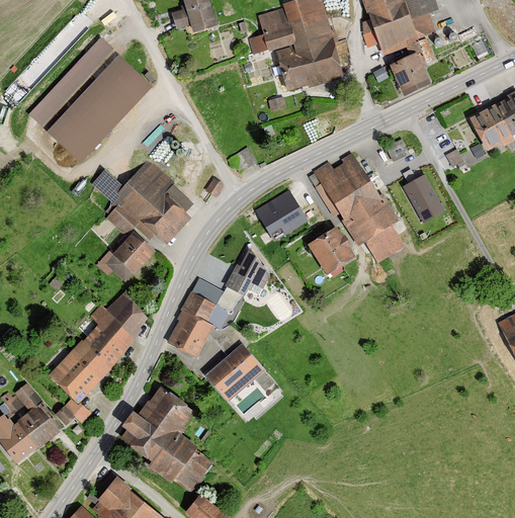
[(210,0),(189,0),(185,2),(187,9),(172,14),(177,30),(193,25),(196,34),(221,26),(210,0)]
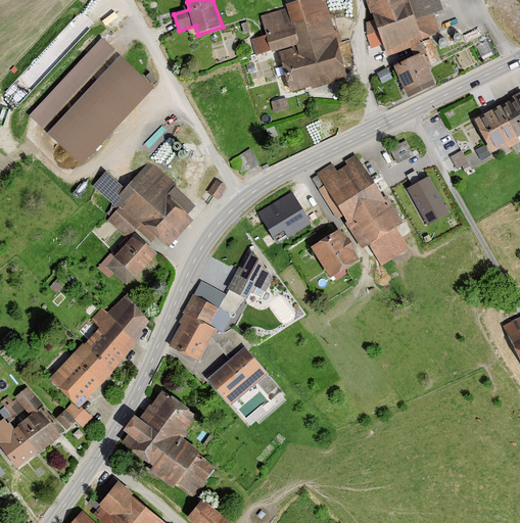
[(280,12),(254,18),(265,54),(288,48),(290,57),(272,62),(281,94),(339,79),(318,0),(298,0),(278,5),(280,12)]
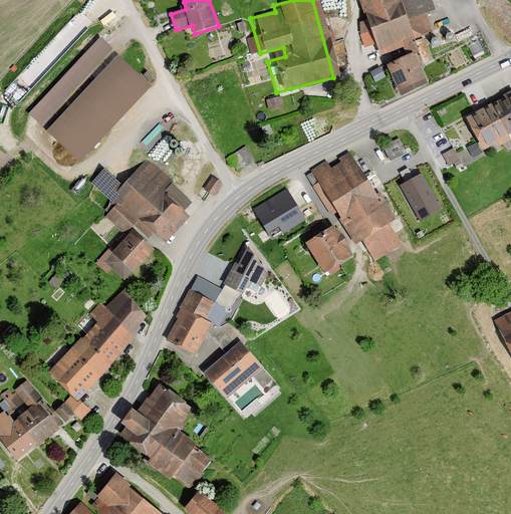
[(360,0),(379,55),(428,36),(420,14),(430,10),(426,0),(360,0)]
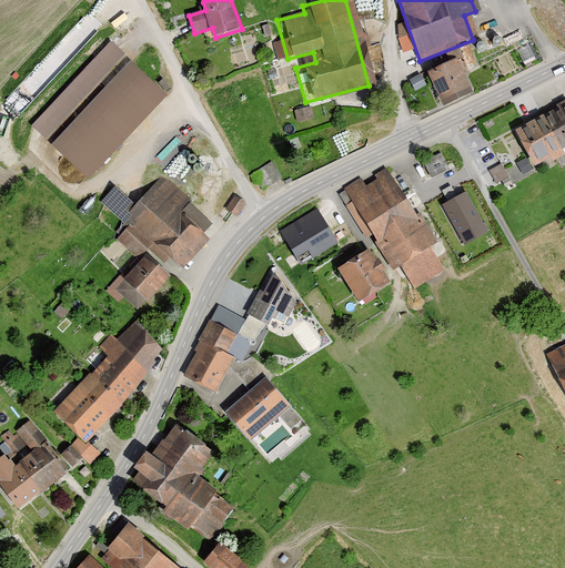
[(69,22),(76,37),(89,30),(98,26),(91,12),(69,22)]
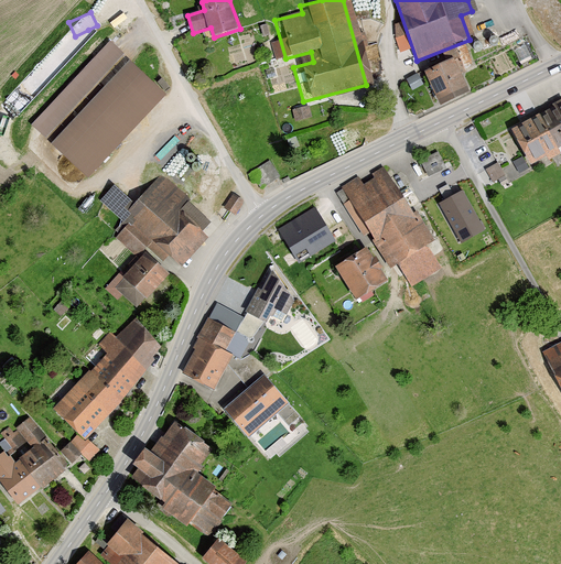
[(107,42),(28,126),(85,177),(162,94),(107,42)]
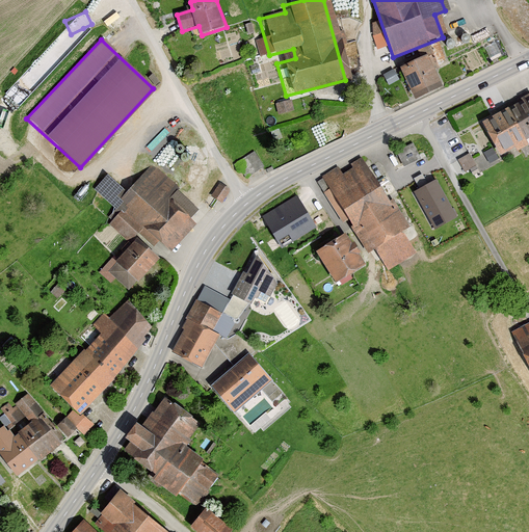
[(417,55),(390,69),(405,100),(432,86),(417,55)]
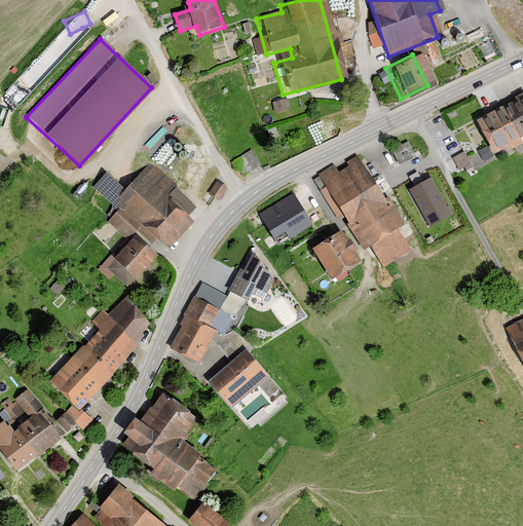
[(522,99),(519,92),(468,122),(486,155),(522,134),(522,99)]
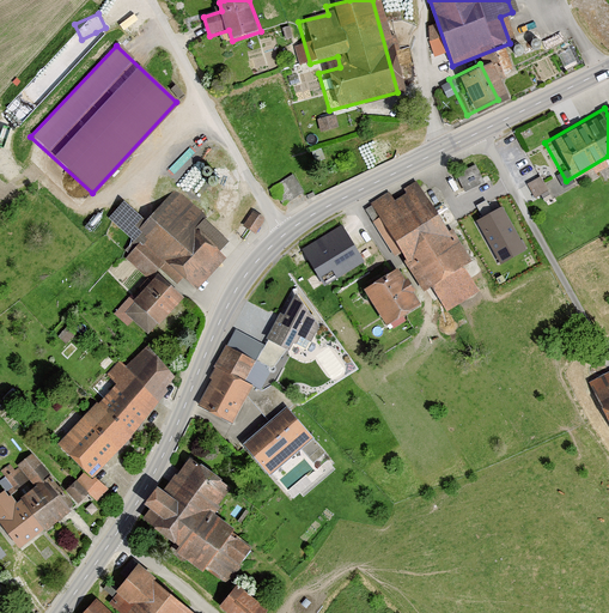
[(318,128),(335,125),(333,113),(316,116),(318,128)]
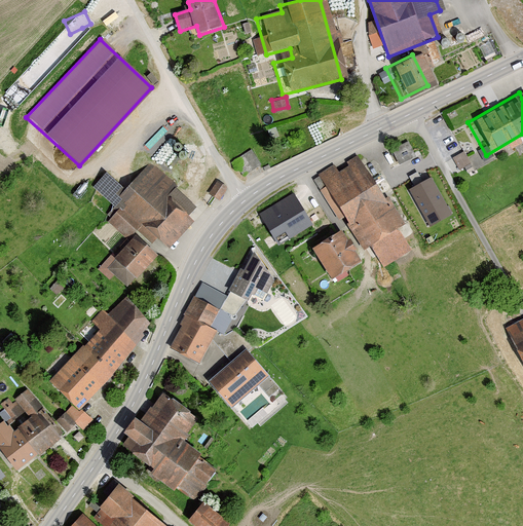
[(390,146),(398,161),(413,154),(405,139),(390,146)]
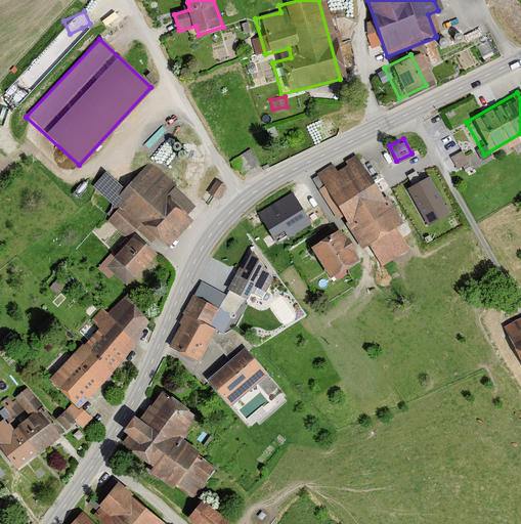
[(454,168),(468,164),(463,148),(449,153),(454,168)]
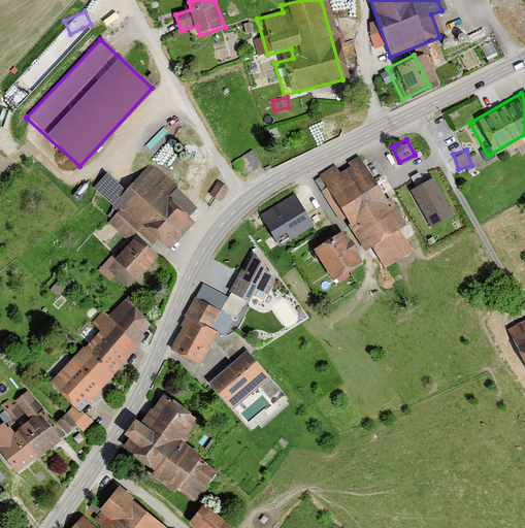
[(249,153),(232,162),(240,176),(258,167),(249,153)]
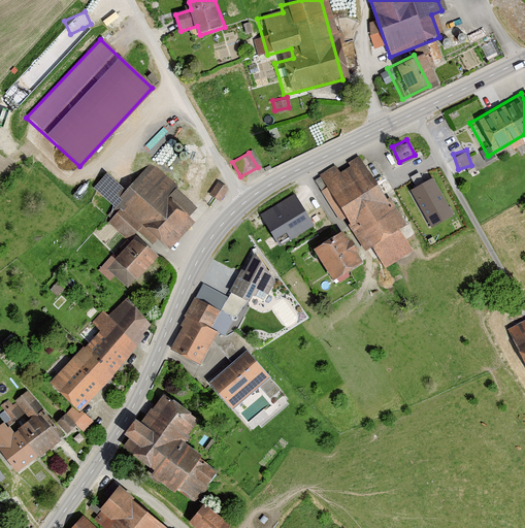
[(352,158),(314,182),(373,274),(406,253),(392,232),(407,222),(387,191),(378,197),(352,158)]
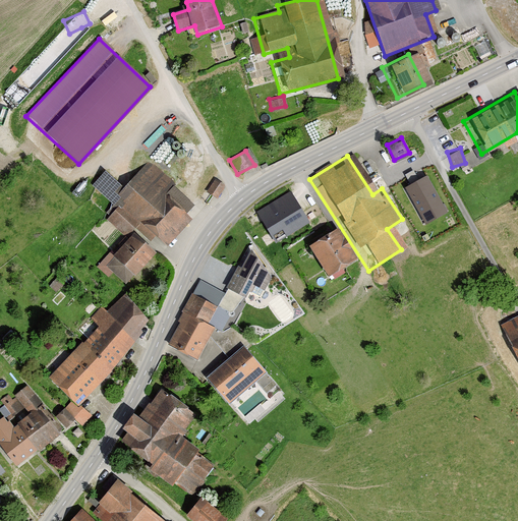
[(123,237),(96,268),(107,277),(112,272),(128,286),(160,250),(192,215),(172,196),(179,188),(150,162),(125,187),(107,171),(94,186),(117,208),(105,221),(123,237)]
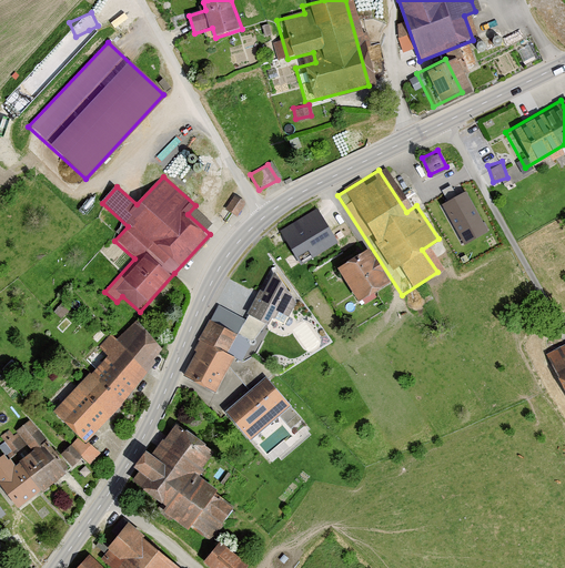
[(232,191),(222,205),(234,213),(244,200),(232,191)]
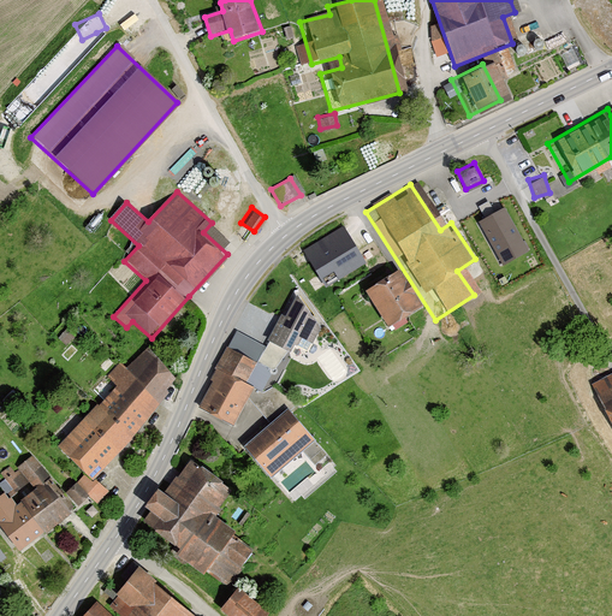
[(526,250),(500,207),(475,221),(499,265),(526,250)]
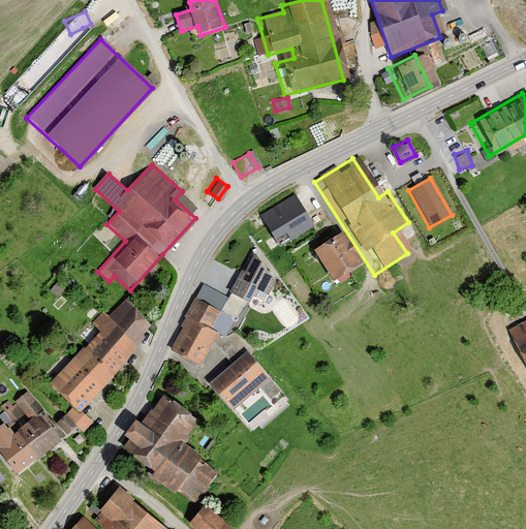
[(292,194),(257,215),(277,247),(311,226),(292,194)]
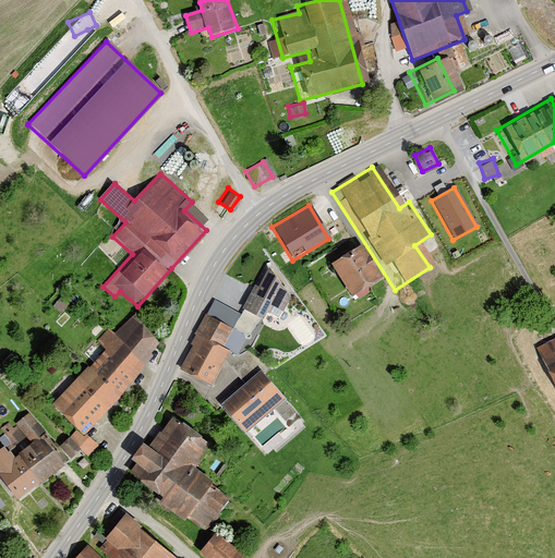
[(354,246),(323,266),(342,296),(374,277),(354,246)]
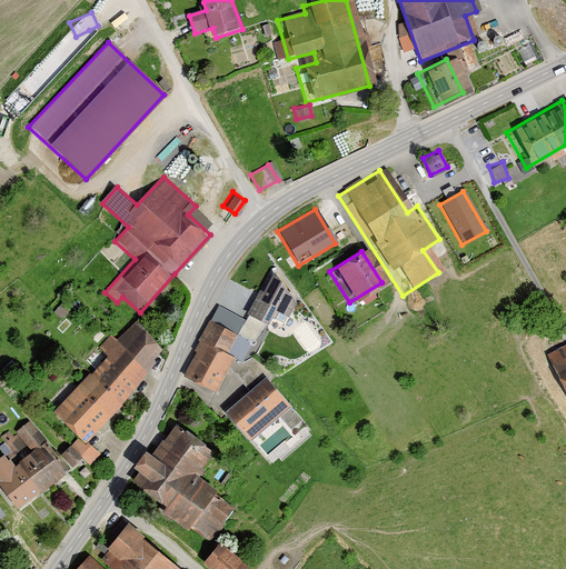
[(297,302),(274,272),(265,292),(259,290),(246,313),(281,328),(297,302)]
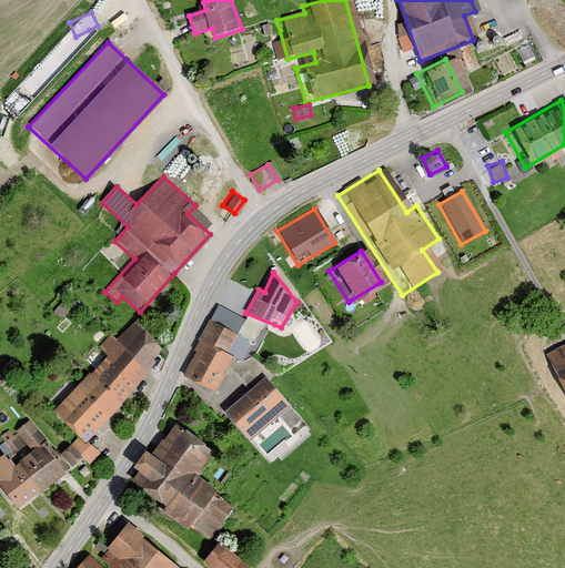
[(244,318),(215,305),(183,377),(218,393),(233,357),(241,361),(251,340),(238,334),(244,318)]
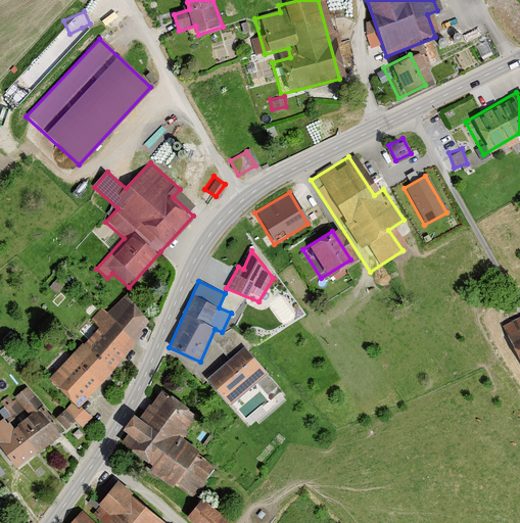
[(152,320),(125,295),(107,313),(101,307),(89,321),(99,328),(49,379),(82,408),(106,382),(152,320)]
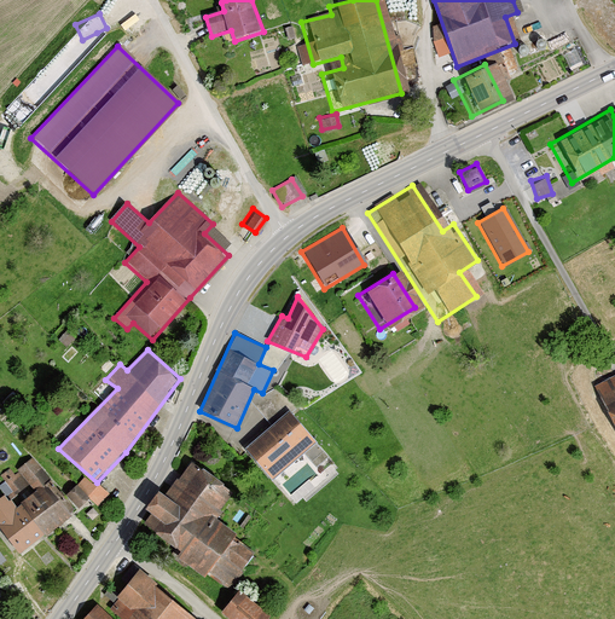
[(614,381),(591,393),(614,440),(614,439),(614,381)]
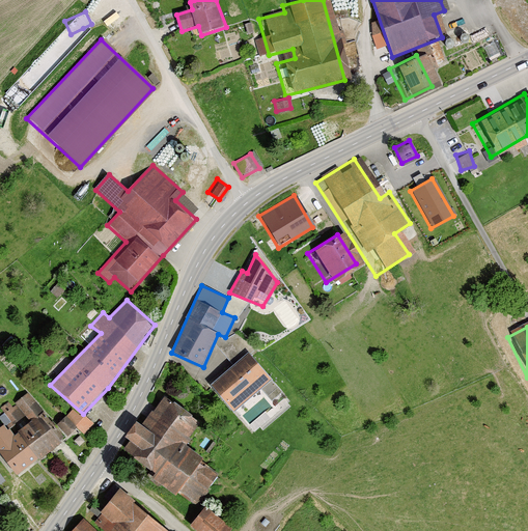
[(250,352),(212,385),(234,412),(273,378),(250,352)]
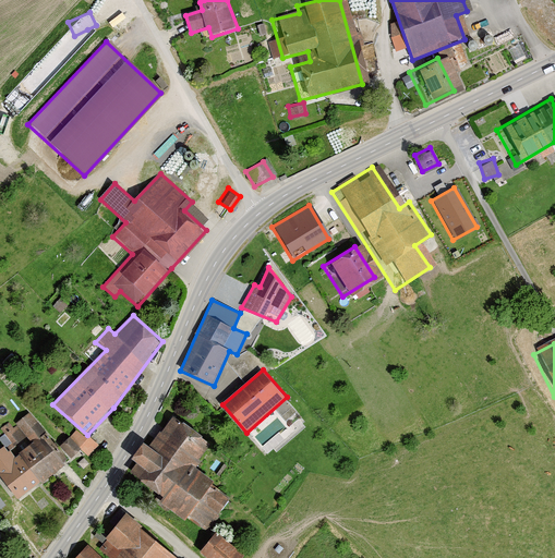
[(7,445),(0,449),(0,473),(20,498),(81,449),(70,436),(58,446),(31,412),(15,424),(32,444),(15,456),(7,445)]
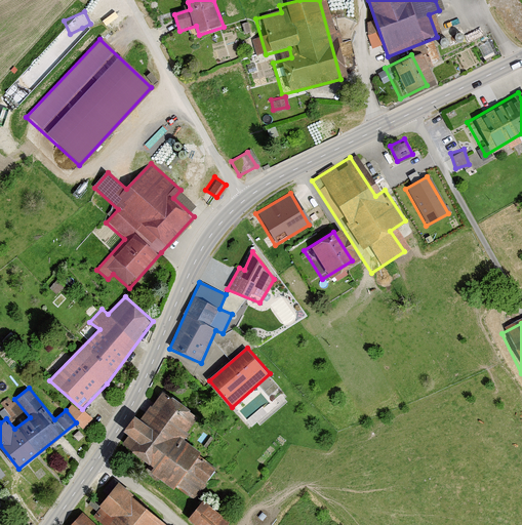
[(191,412),(162,392),(154,405),(143,420),(133,434),(124,446),(194,495),(211,470),(191,455),(195,449),(174,435),(191,412)]
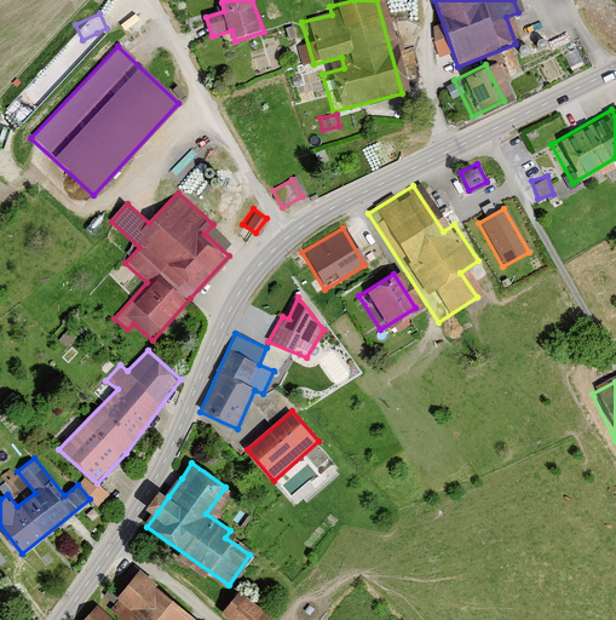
[(163,493),(159,489),(148,505),(157,512),(168,497),(163,493)]
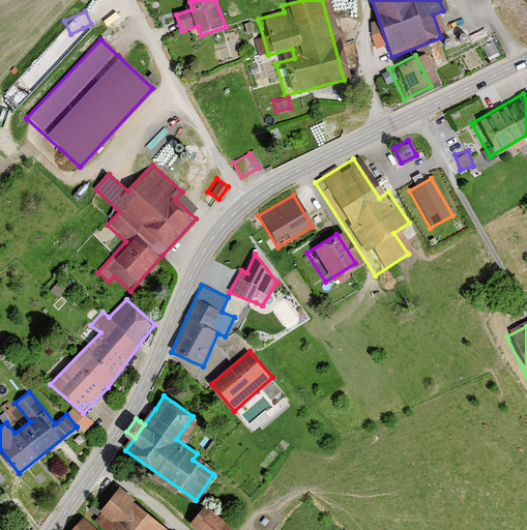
[(170,529),(120,488),(92,521),(104,529),(170,529)]
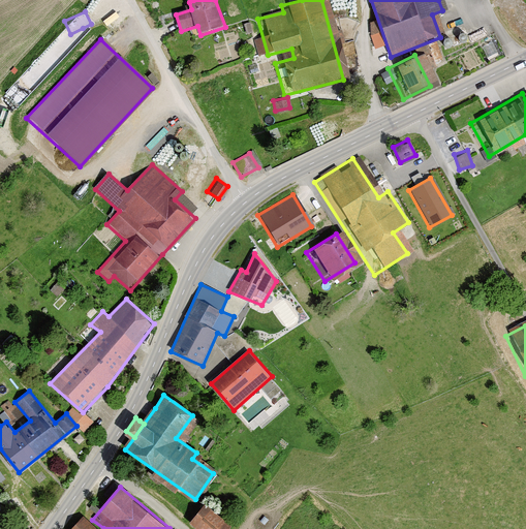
[(231,528),(236,525),(207,503),(191,523),(197,528),(231,528)]
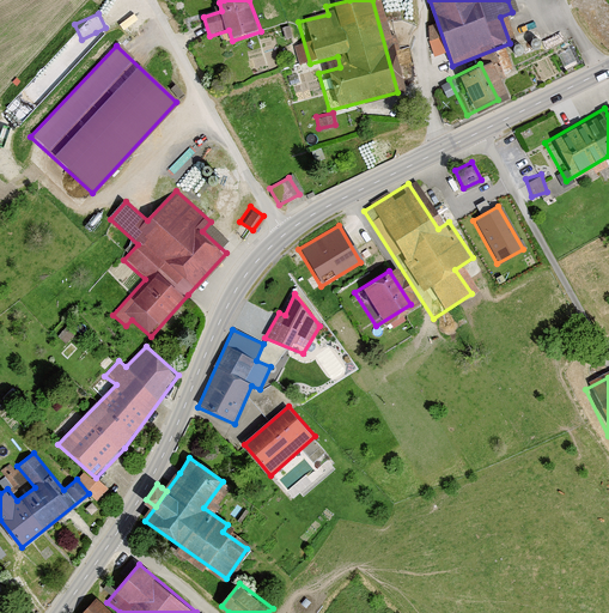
[(113,612),(96,598),(81,612),(113,612)]
